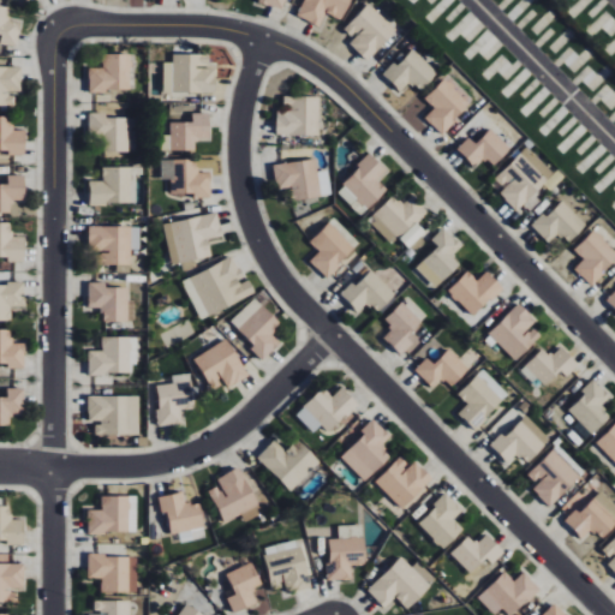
[(258,0),(258,3),(282,11),(285,0),(258,0)]
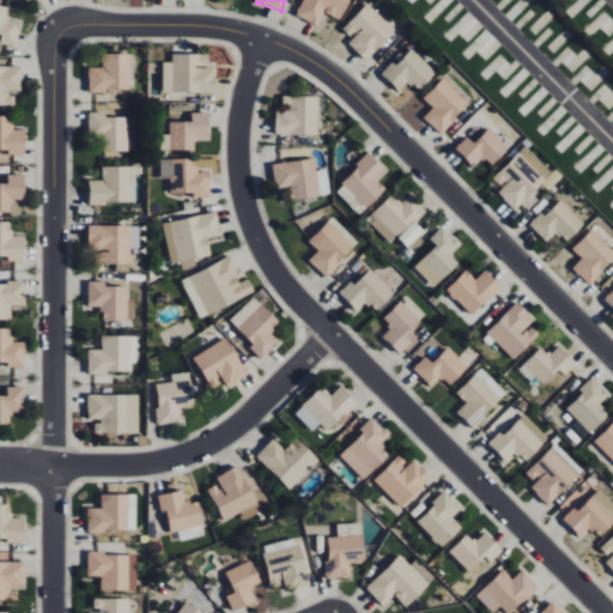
[(303,0),(296,16),(319,26),(325,13),(341,20),(350,0),(303,0)]
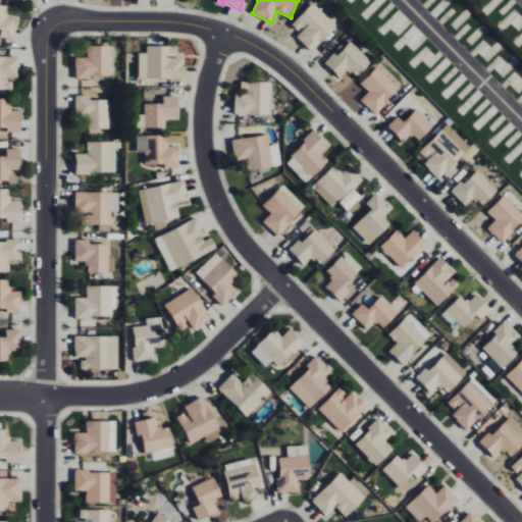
[(313,50),(336,28),(314,3),(291,25),(313,50)]
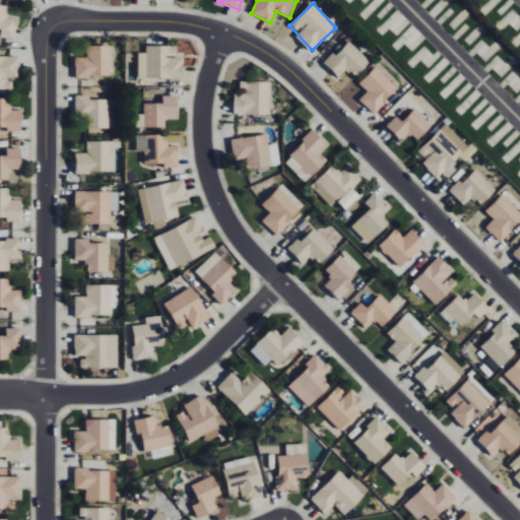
[(340,79),(348,70),(356,77),(371,61),(348,42),(337,55),(333,52),(323,63),(340,79)]
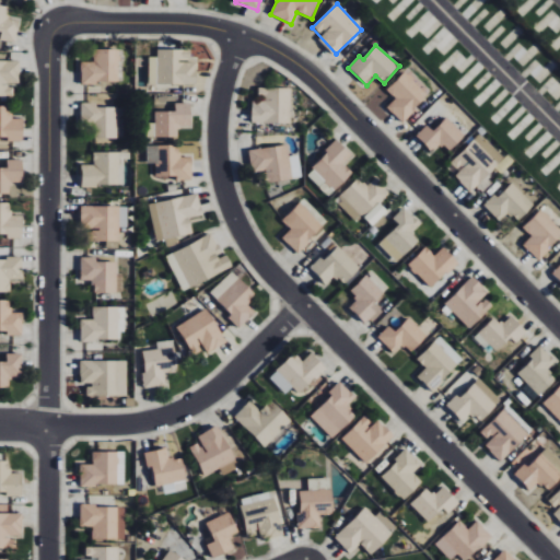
[(81,61),(81,82),(118,83),(119,49),(93,48),(93,61),(81,61)]
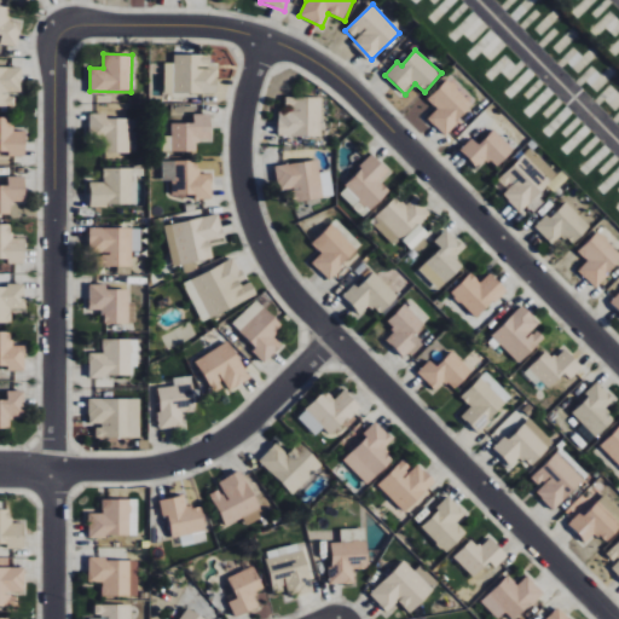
[(165,92),(218,93),(218,68),(210,68),(212,55),(174,55),(174,63),(166,63),(165,92)]
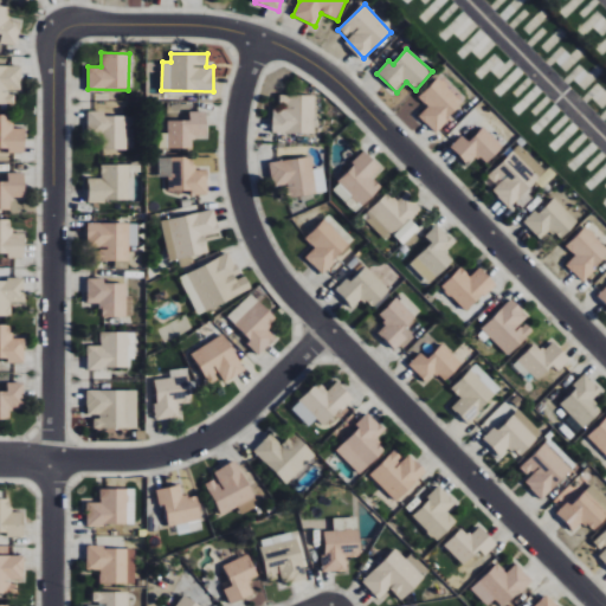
[(0,103),(7,104),(8,90),(21,90),(21,65),(0,65),(0,103)]
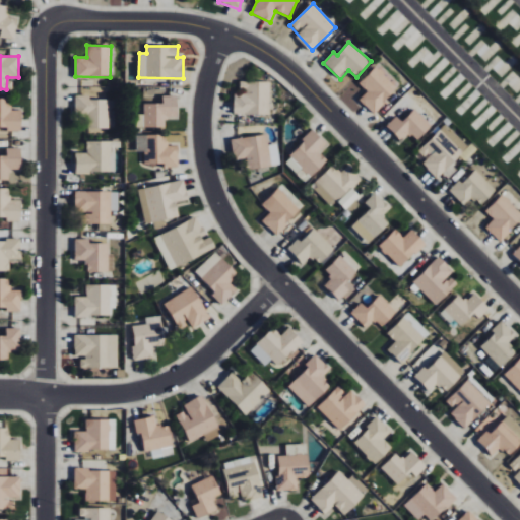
[(359,83),(368,92),(360,100),(373,114),(398,89),(377,67),(359,83)]
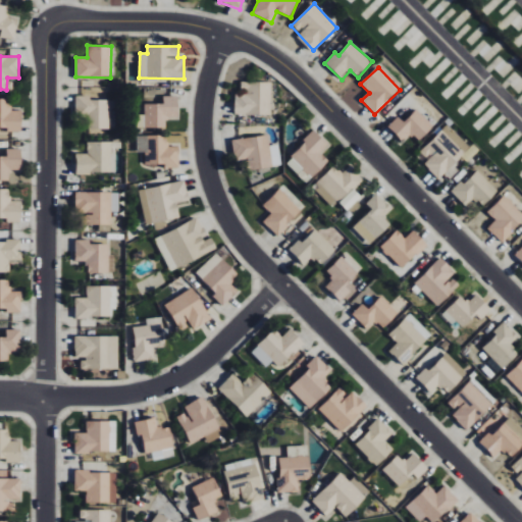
[(270,115),(271,82),(242,82),(241,94),(235,94),(235,114),(270,115)]
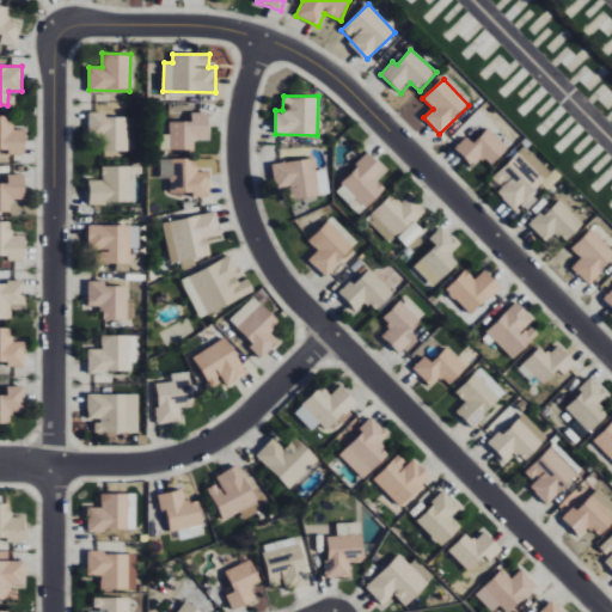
[(103,151),(128,151),(127,116),(104,116),(104,112),(89,112),(89,140),(102,139),(103,151)]
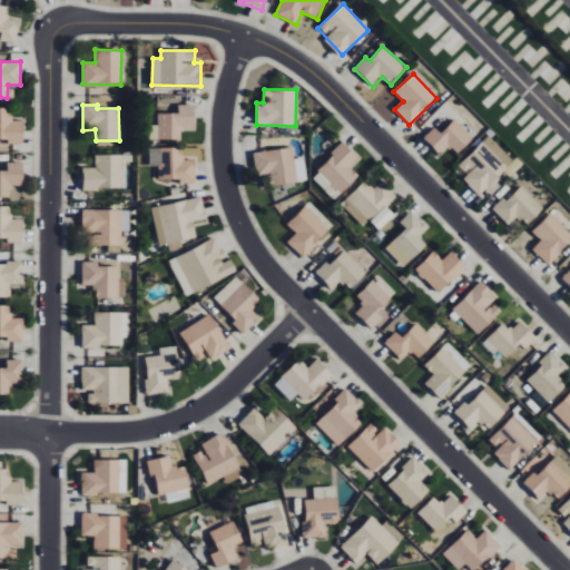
[(158,112),(157,125),(149,125),(149,139),(180,139),(180,128),(194,128),(195,105),(178,105),(178,114),(158,112)]
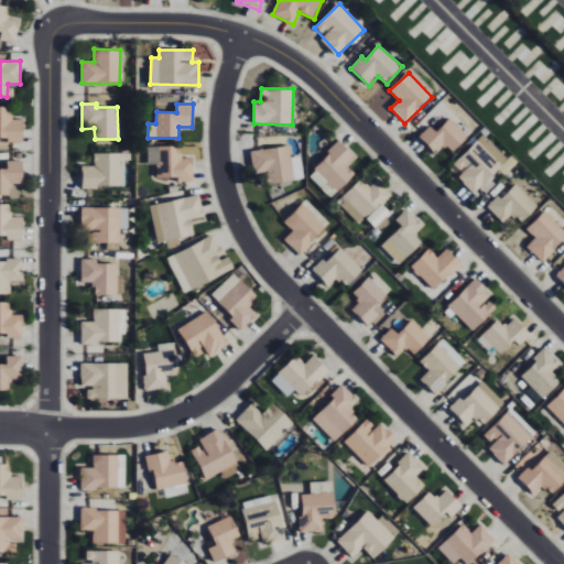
[(22,142),(22,120),(11,119),(11,107),(0,106),(0,137),(8,138),(8,142),(22,142)]
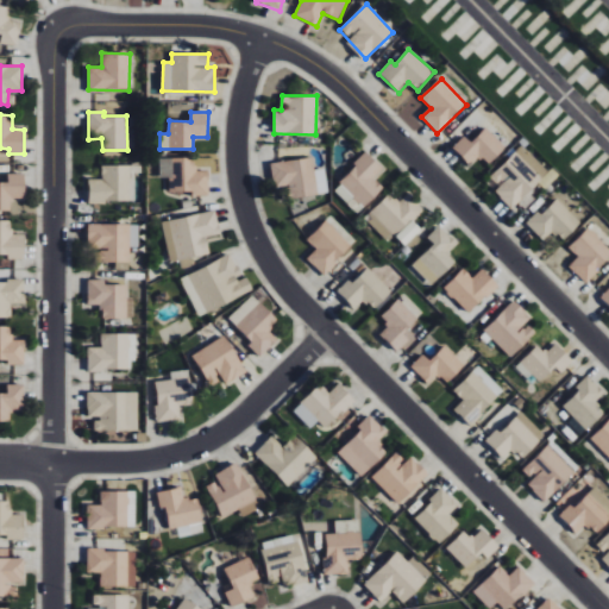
[(452,149),(470,167),(479,156),(489,165),(506,148),(485,127),(471,143),(464,136),(452,149)]
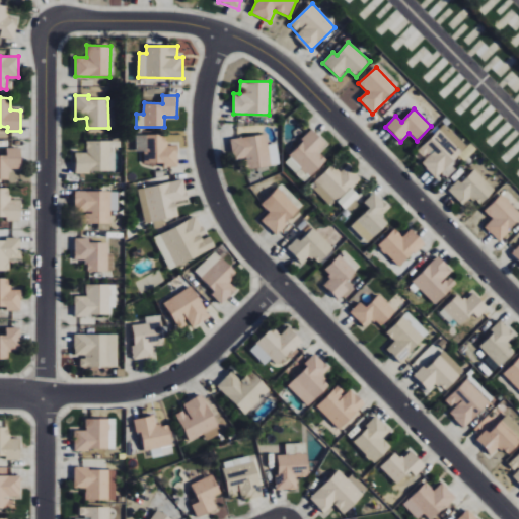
[(418,152),(425,159),(421,164),(437,178),(467,146),(444,124),(418,152)]
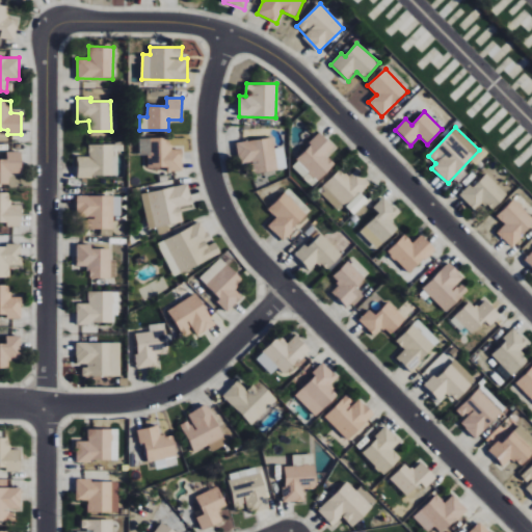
[(290,165),(312,186),(334,163),(326,156),(335,147),(321,133),(290,165)]
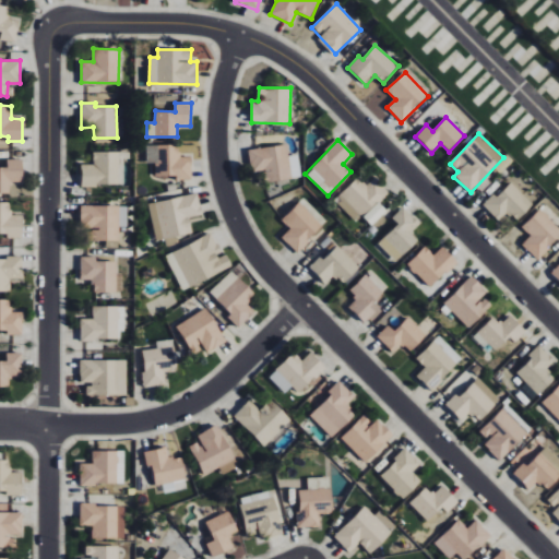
[(145,145),(146,163),(155,163),(155,177),(177,176),(177,180),(192,179),(191,156),(179,157),(178,144),(145,145)]
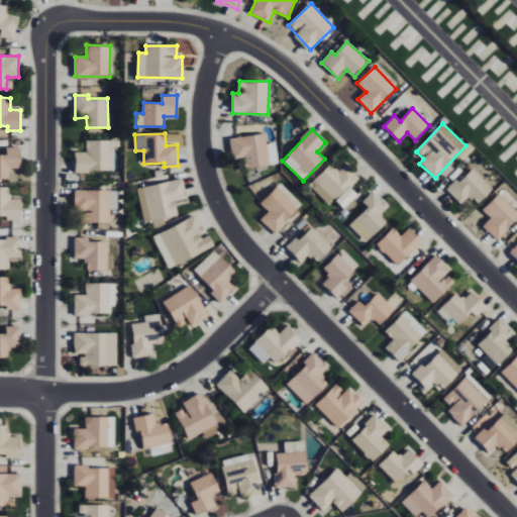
[(230,137),(232,159),(243,158),(245,168),(278,165),(276,143),(267,143),(266,133),(230,137)]
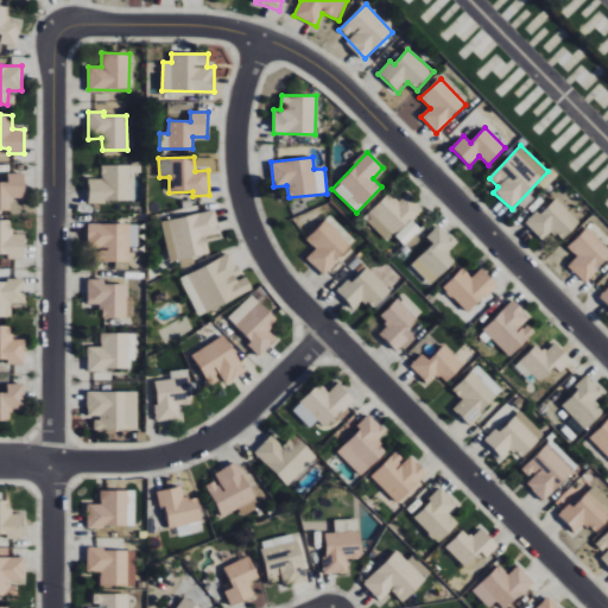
[(131,202),(130,172),(135,172),(134,165),(101,165),(101,179),(88,179),(89,202),(131,202)]
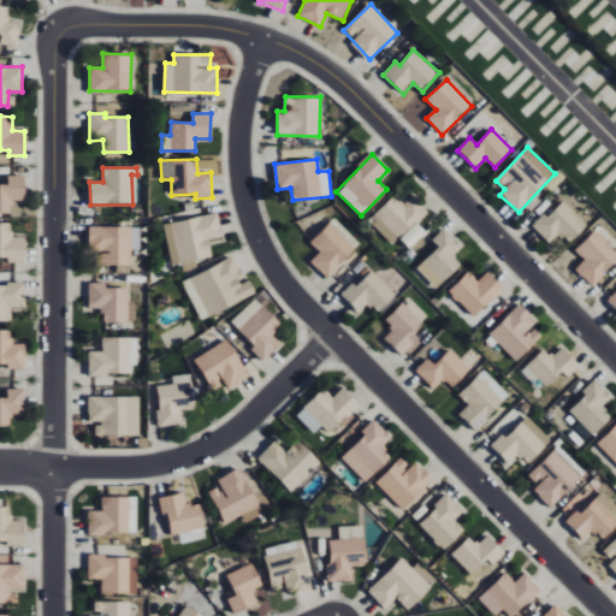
[(0,184),(0,212),(11,212),(11,201),(24,201),(24,176),(7,176),(7,184),(0,184)]
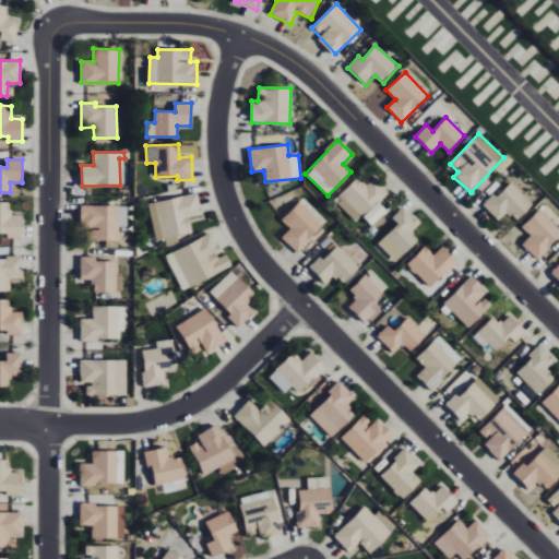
[(334,201),(355,222),(363,215),(371,224),(385,210),(379,203),(389,194),(366,170),(334,201)]
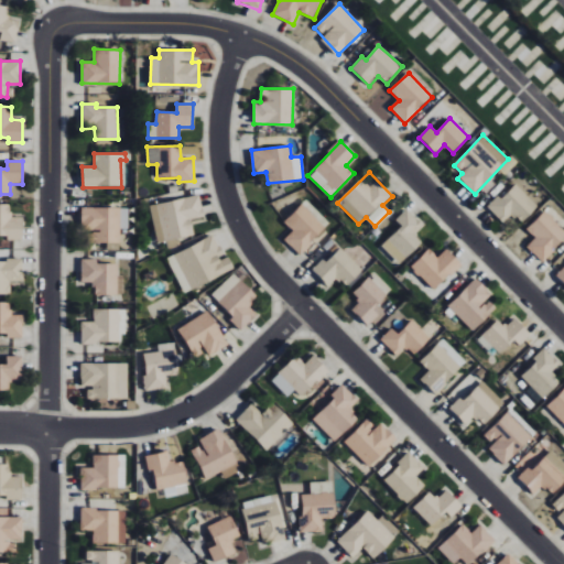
[(520,224),(538,207),(514,183),(488,208),(502,224),(512,215),(520,224)]
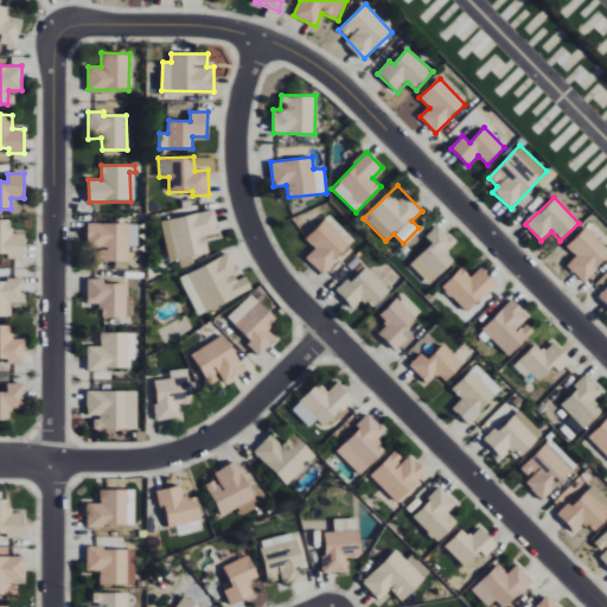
[(161,221),(168,262),(185,259),(185,257),(208,254),(204,236),(219,234),(215,210),(161,221)]
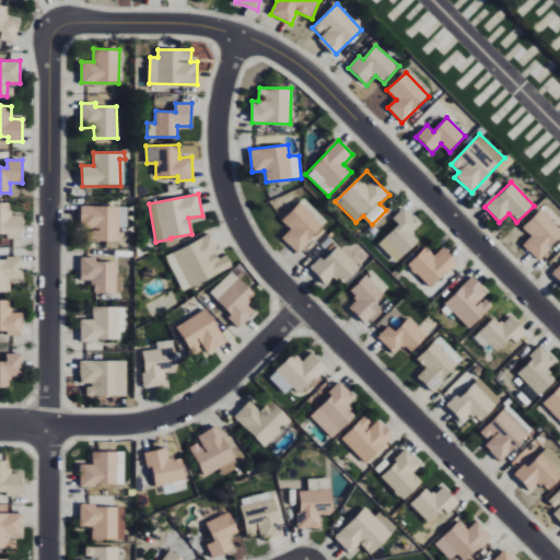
[(23,216),(11,216),(10,202),(0,202),(0,233),(7,233),(7,238),(23,238),(23,216)]
